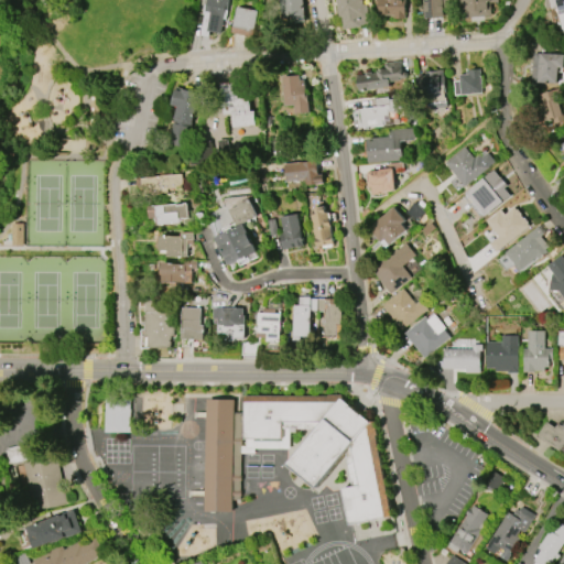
[(204,17),(207,0),(229,0),(226,20),(223,19),(219,34),(204,31),(206,17),(204,17)]
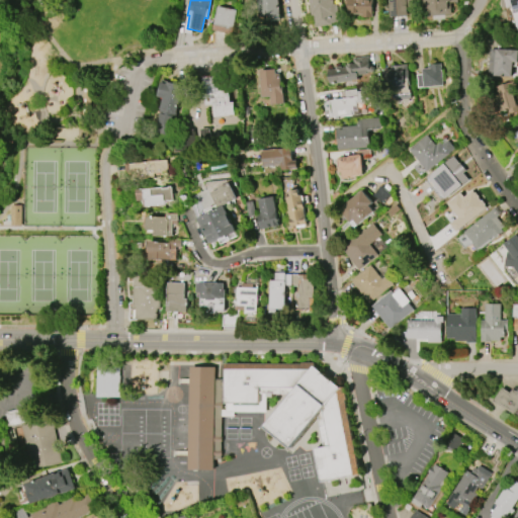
[(278,0),(280,20),(268,21),(268,15),(258,16),(256,0),(278,0)]
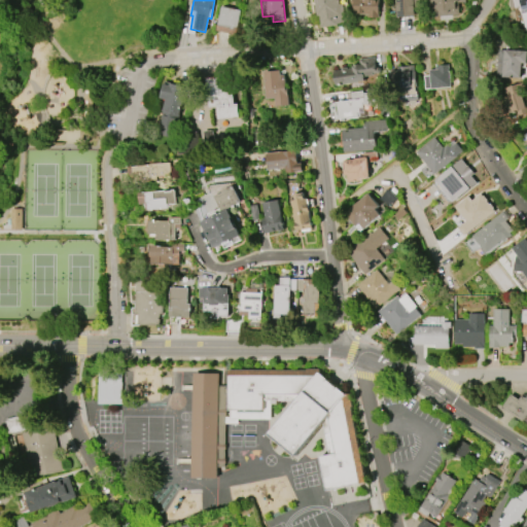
[(338,0),(338,4),(341,4),(344,24),(320,27),(319,15),(316,16),(313,0),(338,0)]
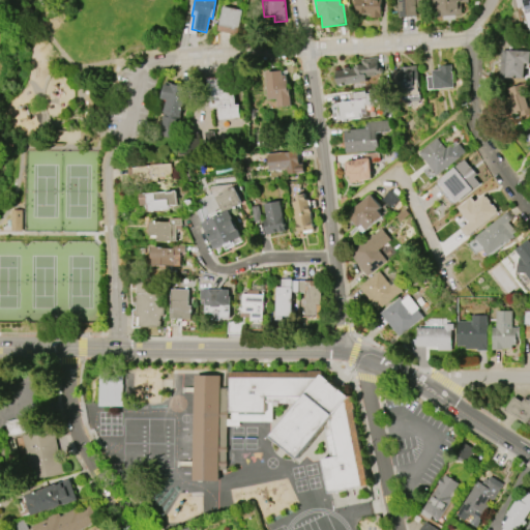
[(380,0),(380,18),(367,17),(367,15),(356,13),(356,4),(354,4),(354,0),(380,0)]
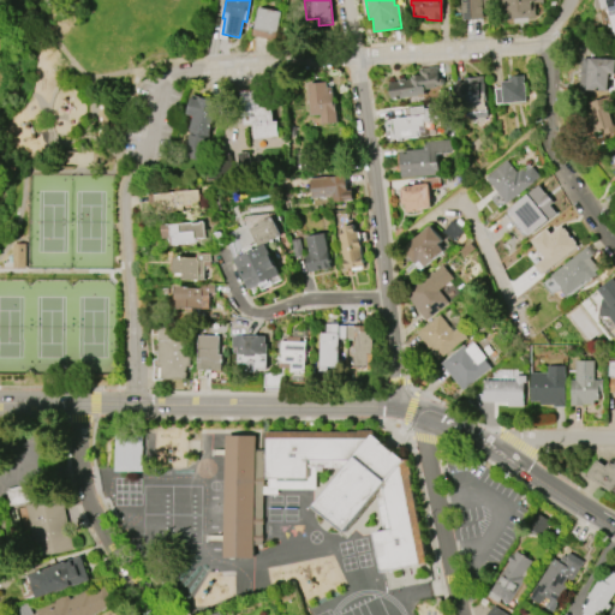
[(463,19),(461,0),(481,0),(483,18),(463,19)]
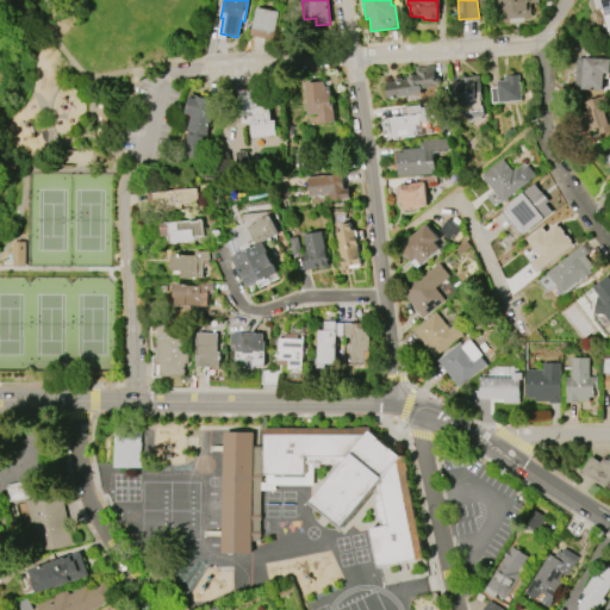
[(528,0),(528,14),(497,16),(496,0),(528,0)]
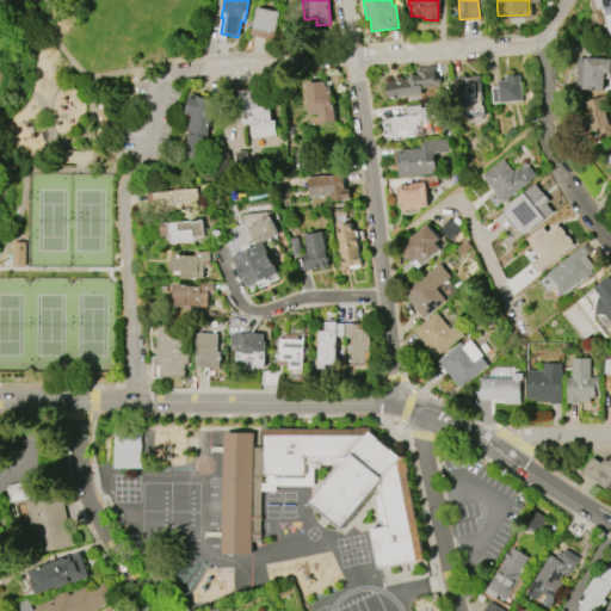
[(610,37),(610,38),(600,0),(610,0),(610,37)]
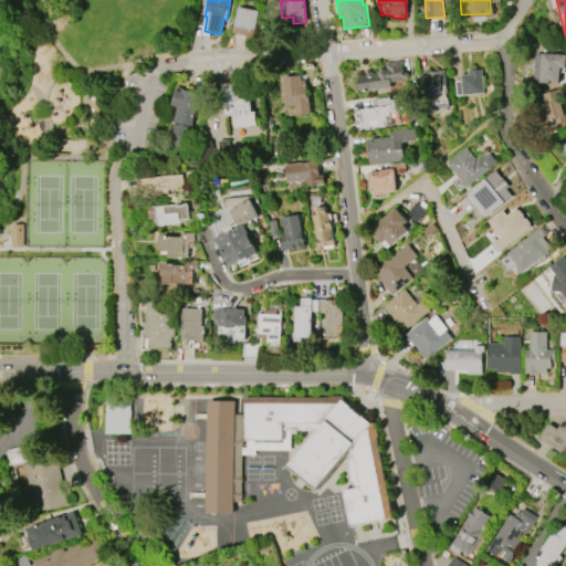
[(239,8),(260,11),(254,38),(233,33),(239,8)]
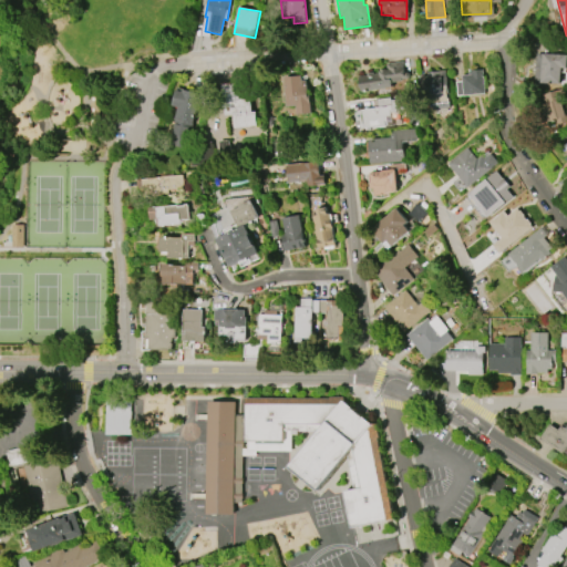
[(566,55),(566,68),(562,68),(560,84),(542,83),(543,68),(536,68),(536,53),(566,55)]
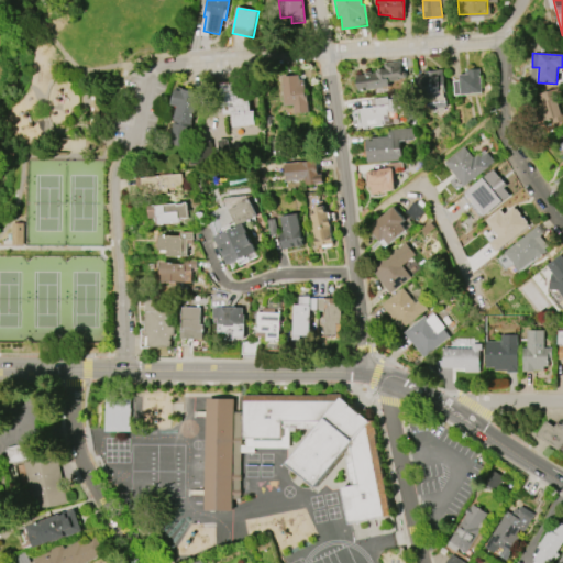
[(383,63),(400,61),(401,72),(406,70),(407,77),(400,78),(400,80),(389,81),(389,86),(357,90),(356,76),(365,75),(364,73),(370,72),(370,74),(376,73),(376,70),(378,70),(378,69),(384,68),(383,63)]
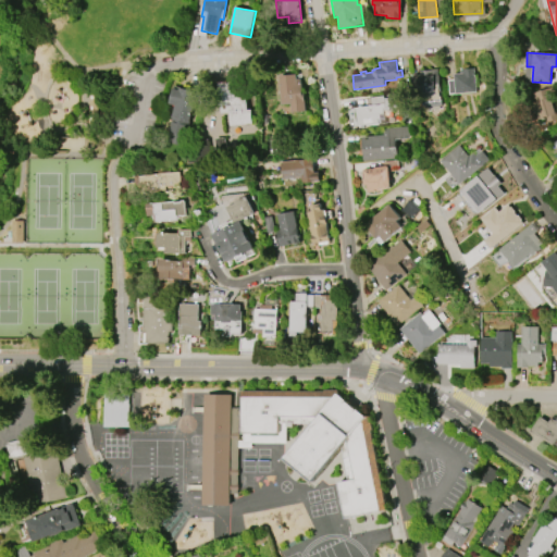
[(472,67),(474,93),(454,95),(452,74),(458,73),(458,70),(472,67)]
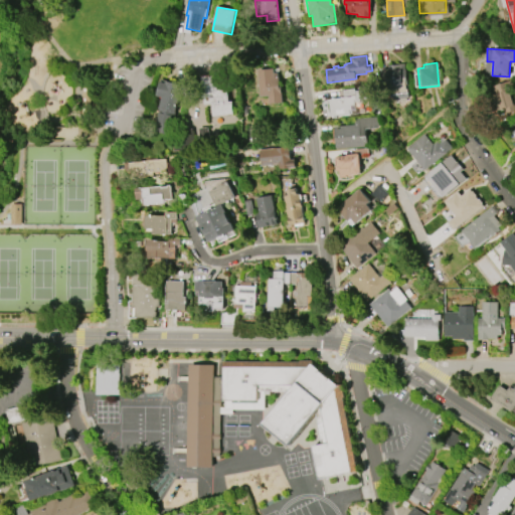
[(388,65),(404,63),(408,97),(392,99),(391,93),(382,94),(379,69),(388,68),(388,65)]
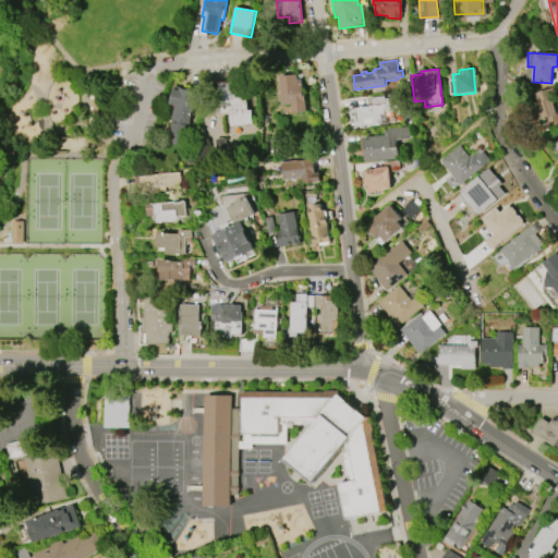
[(282,105),(280,75),(296,74),(298,79),(303,77),(304,97),(305,96),(306,111),(292,112),(291,104),(282,105)]
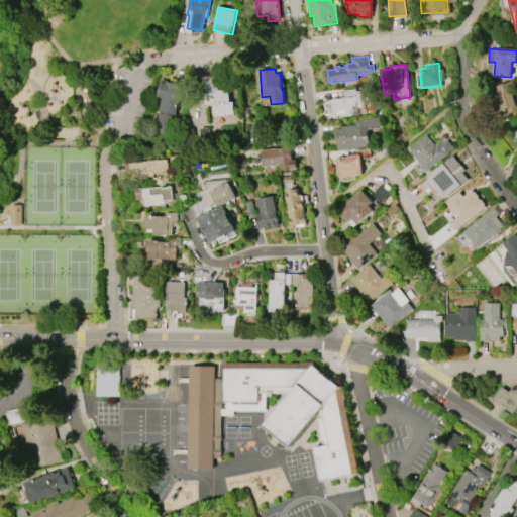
[(204,104),(202,78),(213,77),(214,85),(227,84),(228,101),(233,101),(234,115),(213,116),(211,104),(204,104)]
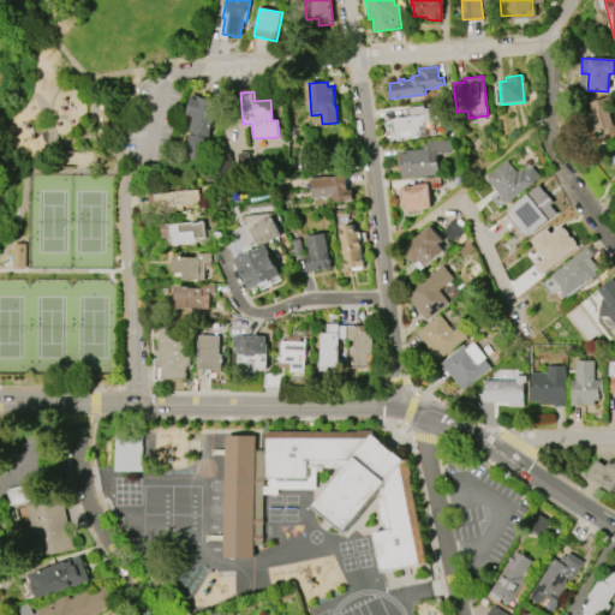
[(183,157),(193,115),(187,114),(192,96),(218,102),(203,162),(183,157)]
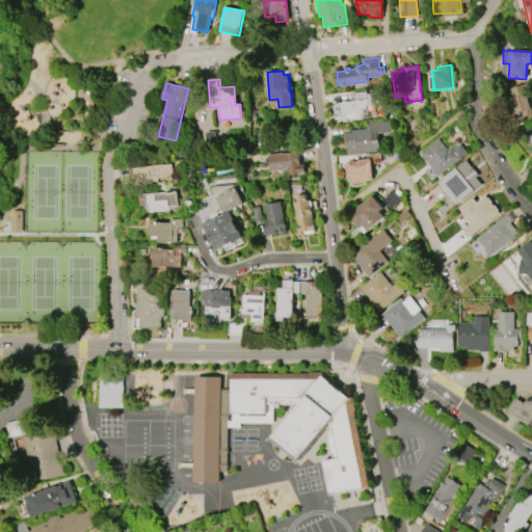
[(507,99),(516,120),(531,113),(531,110),(522,84),(509,89),(512,97),(507,99)]
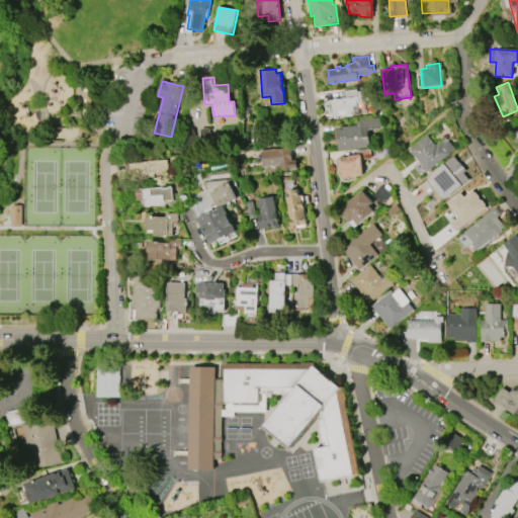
[(328,100),(345,97),(344,91),(356,89),(356,91),(370,89),(371,100),(356,102),(357,105),(353,106),(354,110),(351,110),(352,114),(330,117),(328,100)]
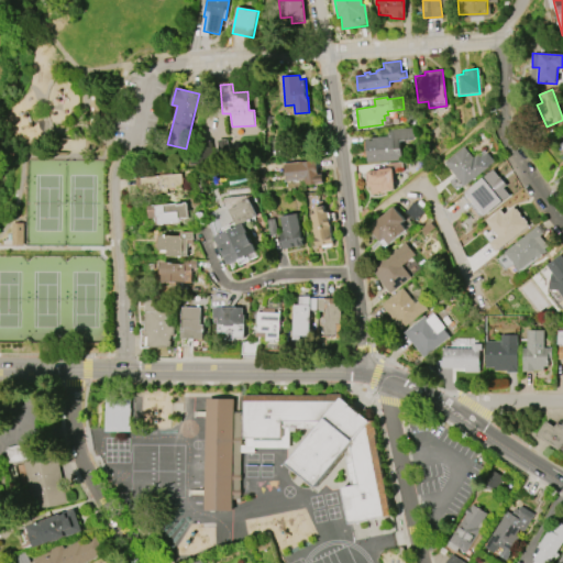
[(404,161),(370,164),(367,139),(389,136),(388,131),(415,129),(416,140),(401,141),(404,161)]
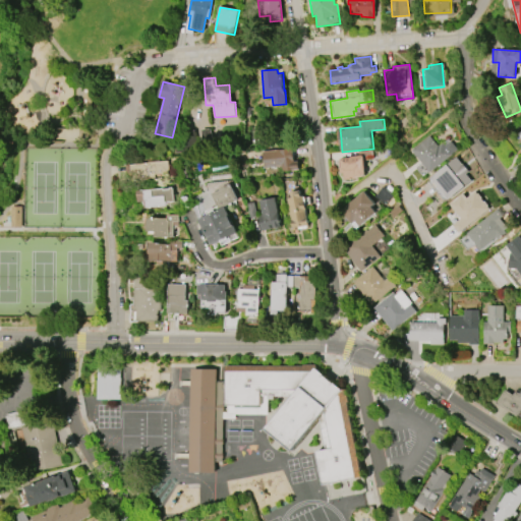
[(430,172),(412,151),(430,136),(439,147),(443,143),(444,146),(450,140),(458,150),(430,172)]
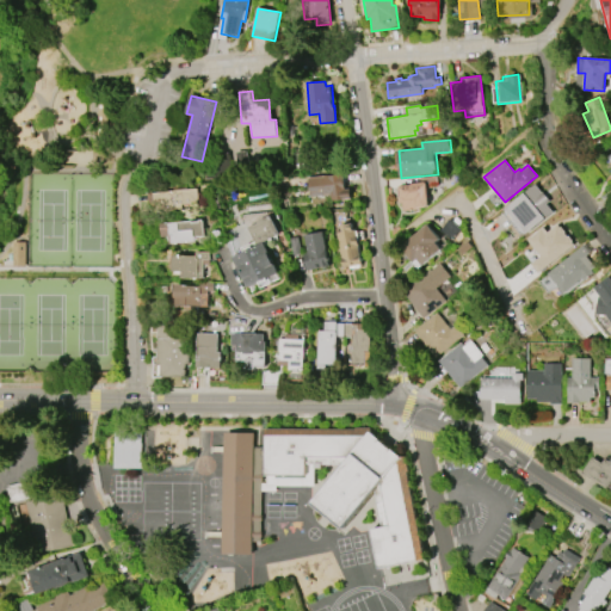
[(310,197),(308,178),(344,174),(345,189),(350,189),(351,199),(331,201),(329,195),(310,197)]
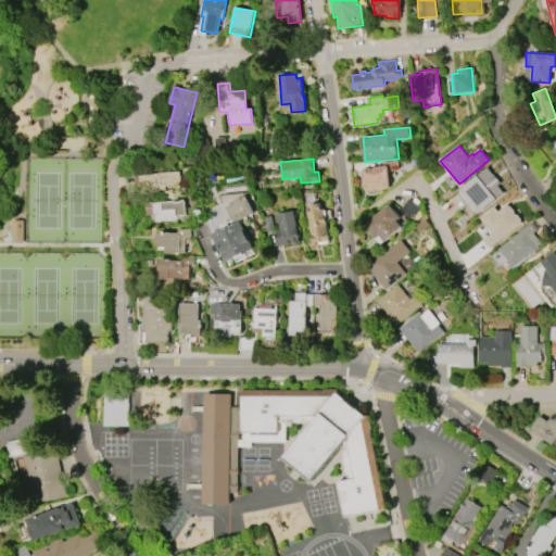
[(365,169),(375,168),(375,167),(390,166),(392,188),(382,189),(382,190),(368,192),(367,185),(363,185),(363,179),(366,179),(365,169)]
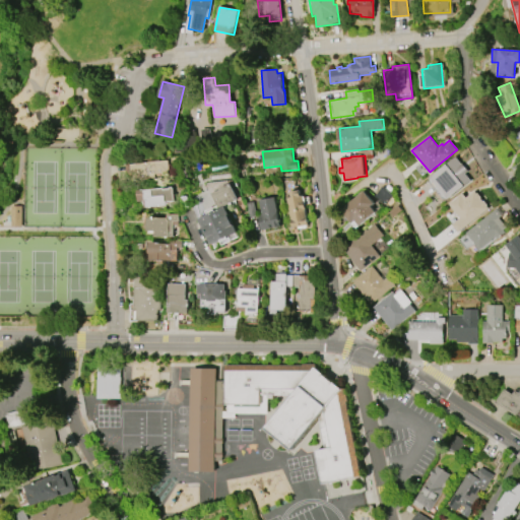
[(432,177),(455,158),(461,166),(456,171),(459,175),(463,173),(469,181),(449,197),(432,177)]
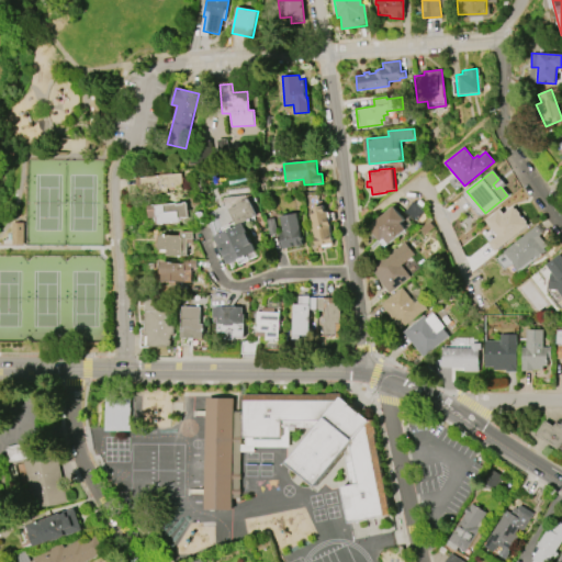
[(180,173),(181,187),(165,188),(166,192),(138,195),(137,178),(180,173)]
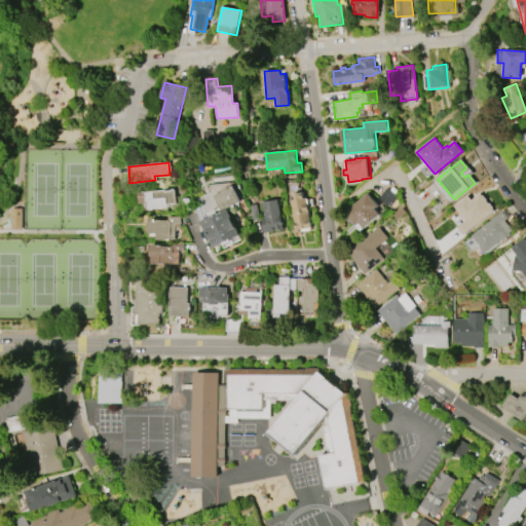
[(215,248),(202,222),(223,212),(216,196),(223,192),(223,191),(234,186),(242,201),(229,209),(241,234),(215,248)]
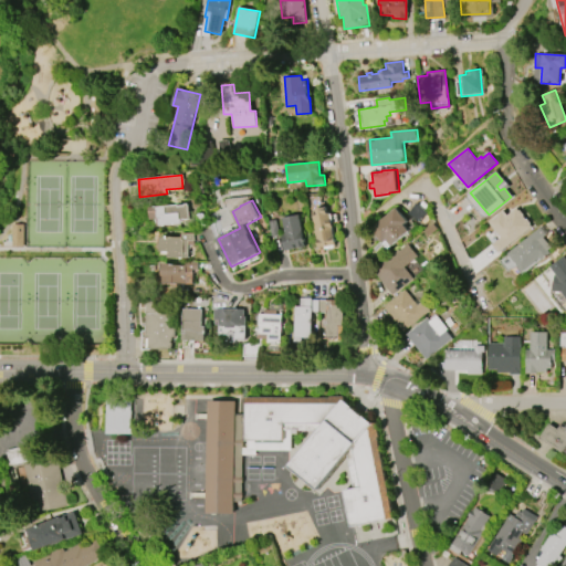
[(179,223),(157,226),(157,219),(150,220),(149,207),(188,203),(189,219),(179,220),(179,223)]
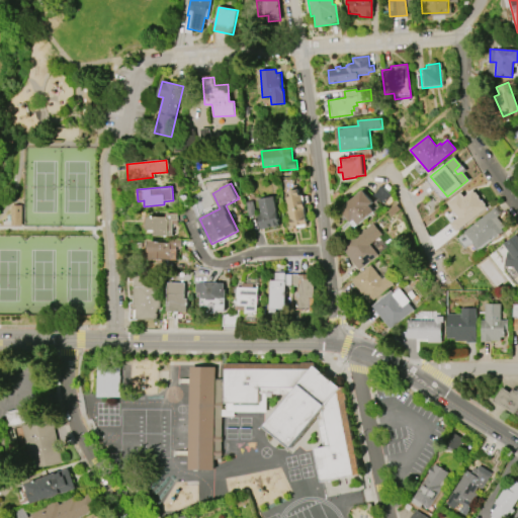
[(292,230),(285,197),(290,196),(289,190),(298,189),(300,196),(301,195),(308,224),(295,227),(296,229),(292,230)]
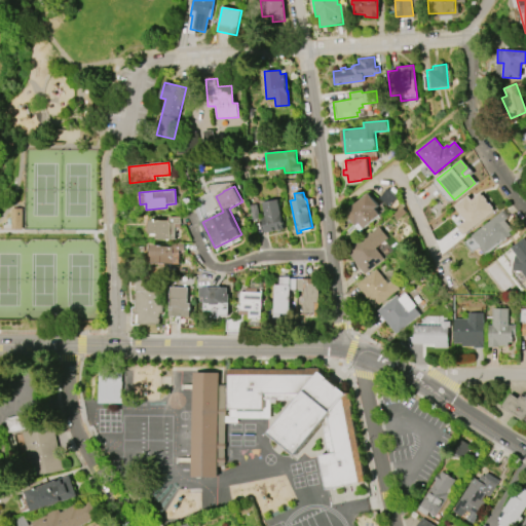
[(480,193),(494,211),(465,234),(459,227),(466,221),(454,205),(467,195),(472,199),(480,193)]
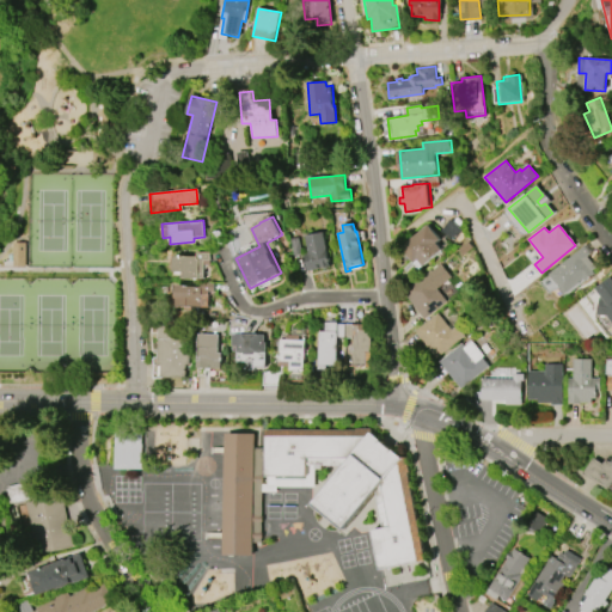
[(429,226),(441,239),(438,243),(444,250),(424,267),(420,261),(416,264),(403,248),(429,226)]
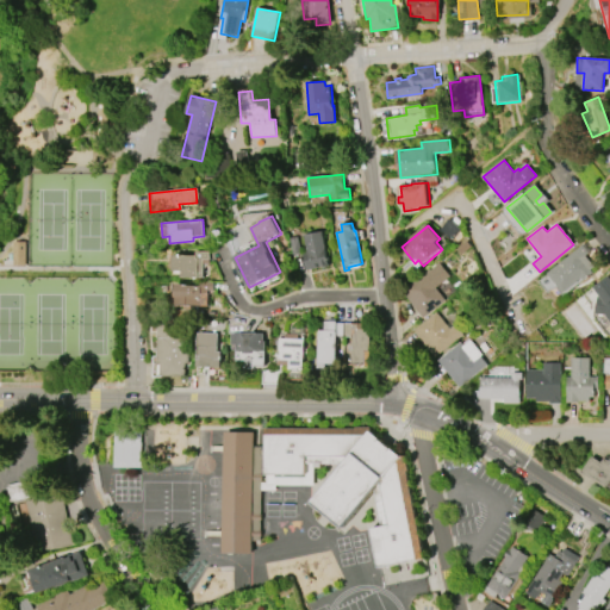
[(304,235),(323,231),(330,266),(307,271),(304,254),(307,253),(304,235)]
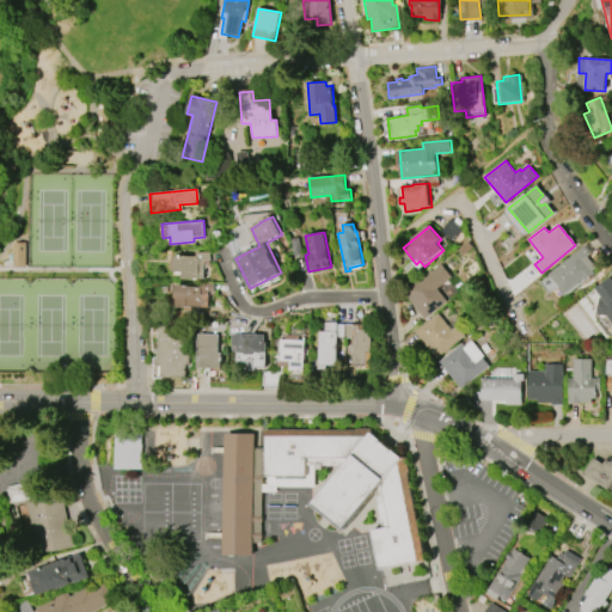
[(592,270),(593,271),(585,281),(583,279),(565,293),(550,274),(585,244),(592,251),(586,257),(595,267),(592,270)]
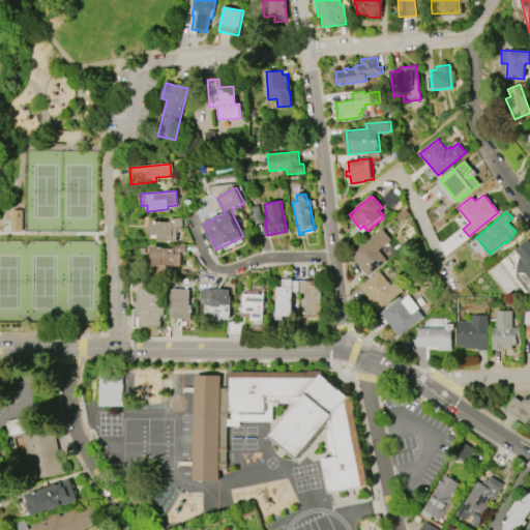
[(152,235),(152,223),(172,223),(172,218),(183,219),(182,229),(177,229),(176,241),(160,241),(160,236),(152,235)]
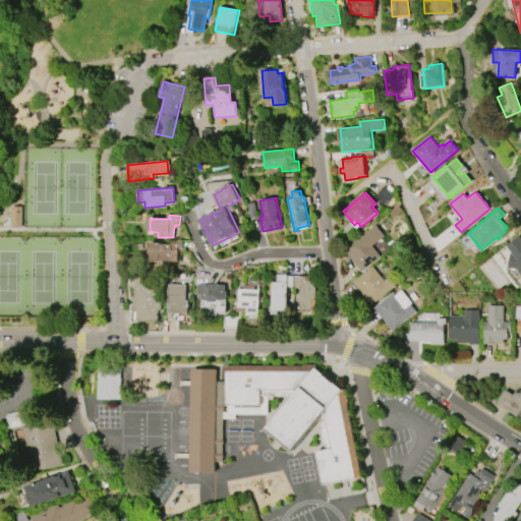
[(379,255),(360,271),(343,249),(374,224),(385,235),(371,246),(379,255)]
